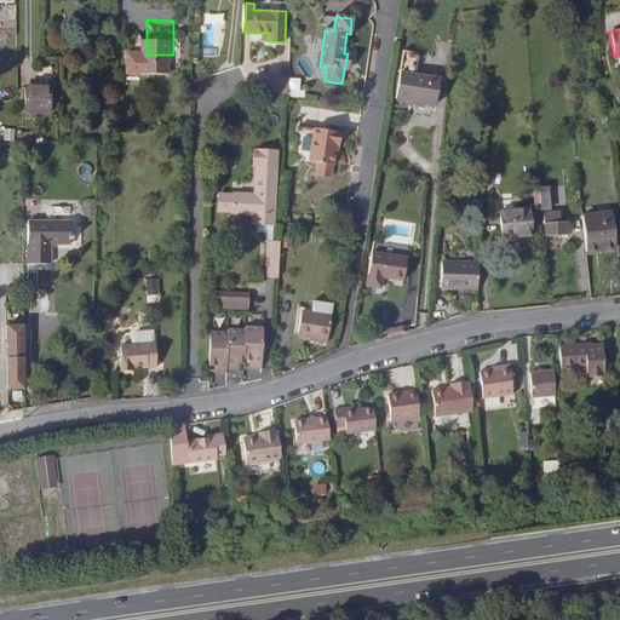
[(394,102),(435,105),(436,87),(409,85),(412,62),(397,61),(394,102)]
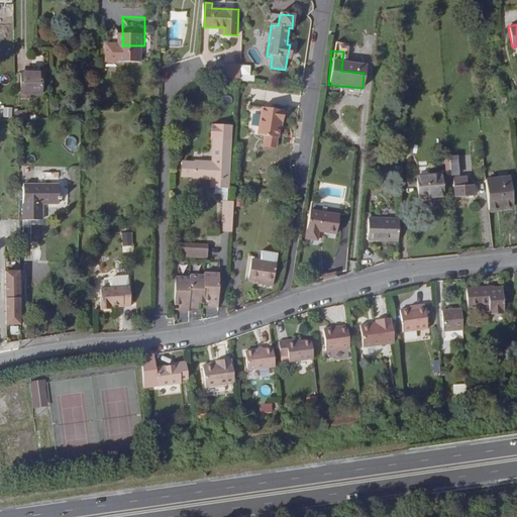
[(251,81),(252,65),(226,65),(226,80),(251,81)]
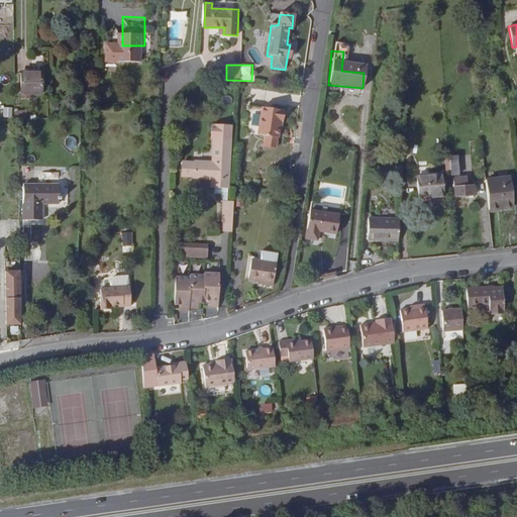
[(41,76),(41,72),(21,72),(20,94),(21,94),(40,95),(40,91),(41,76)]
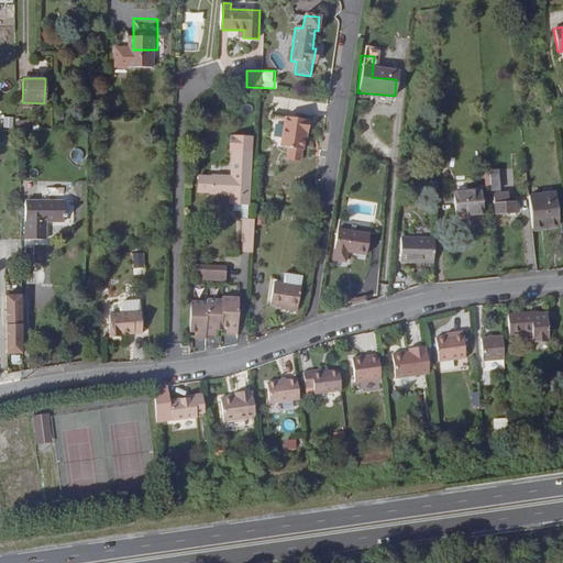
[(284,119),(279,148),(301,152),(304,132),(307,133),(308,122),(284,119)]
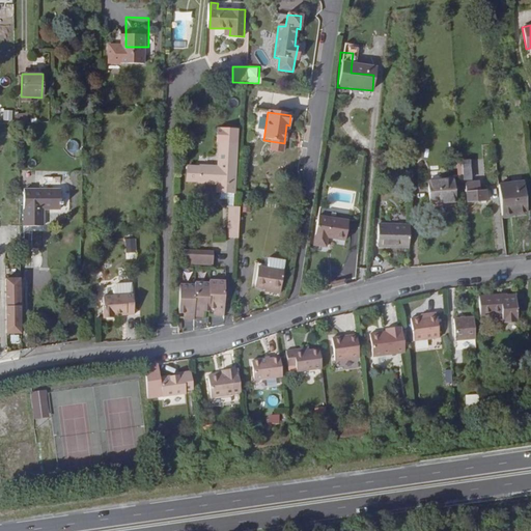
[(220,149),(236,150),(236,138),(217,137),(217,149),(220,149)]
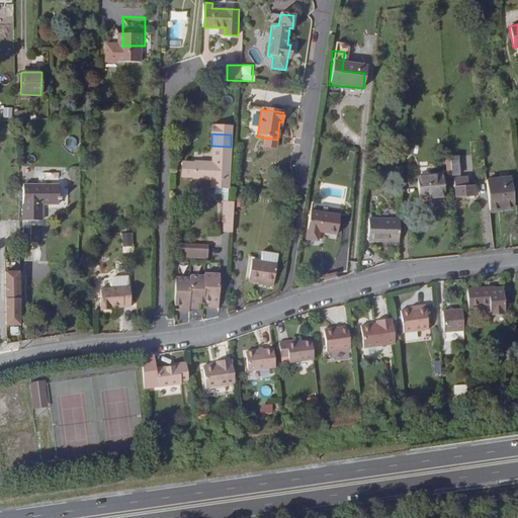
[(214,196),(228,196),(231,147),(214,146),(212,170),(193,169),(193,184),(193,186),(211,187),(211,195),(214,196)]
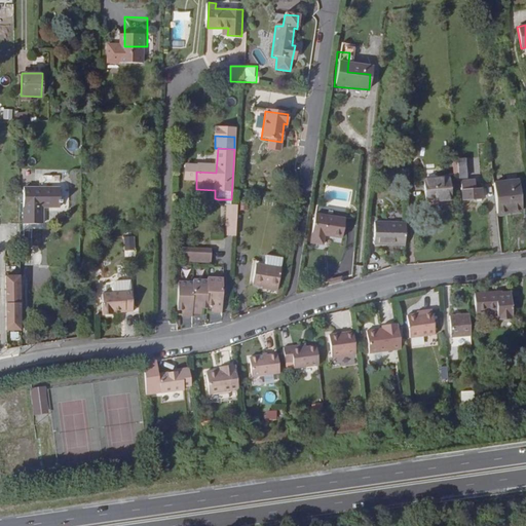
[(456,160),(457,179),(465,179),(464,159),(456,160)]
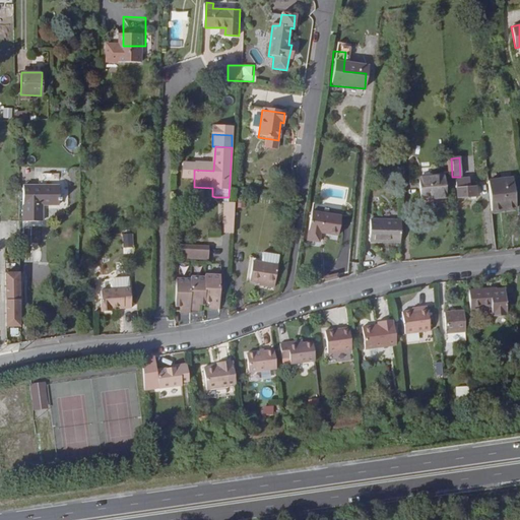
[(70,168),(69,198),(78,198),(79,168),(70,168)]
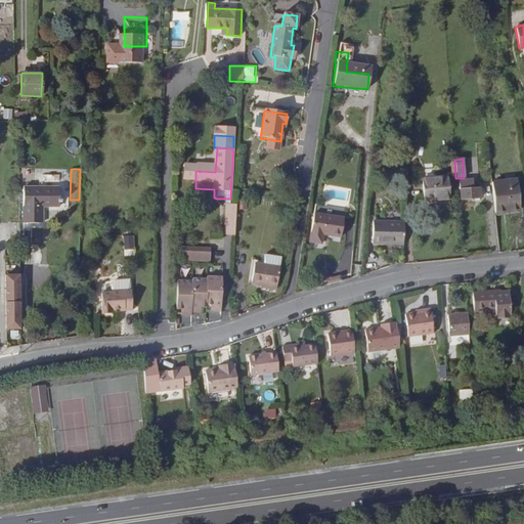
[(418,202),(449,199),(447,178),(417,181),(418,202)]
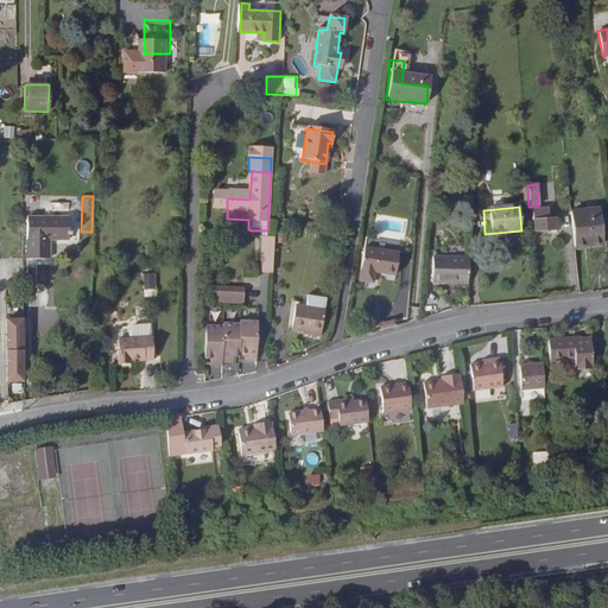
[(534,232),(557,229),(556,219),(548,220),(546,208),(532,210),(534,232)]
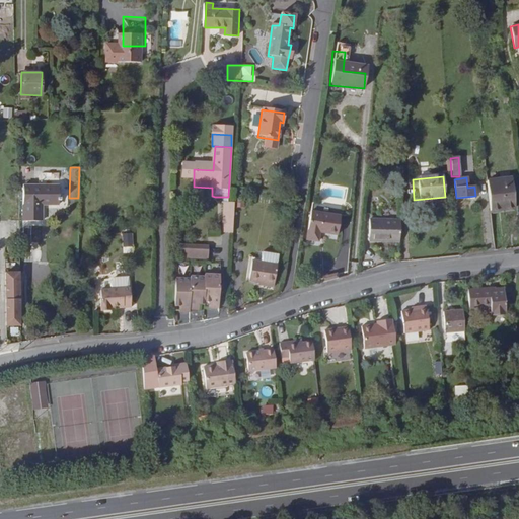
[(486,181),(490,212),(513,209),(510,178),(486,181)]
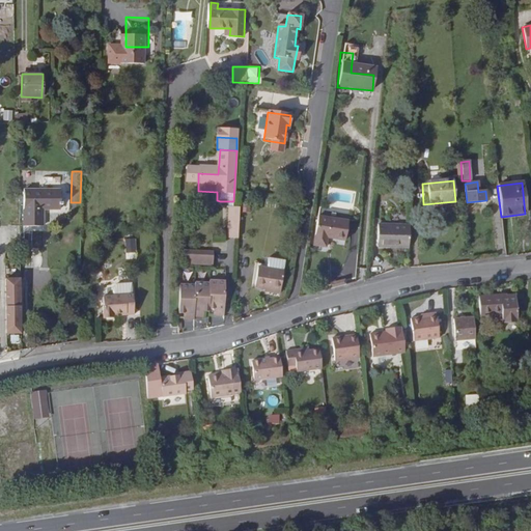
[(60,210),(60,197),(60,189),(24,190),(24,226),(43,226),(43,210),(60,210)]
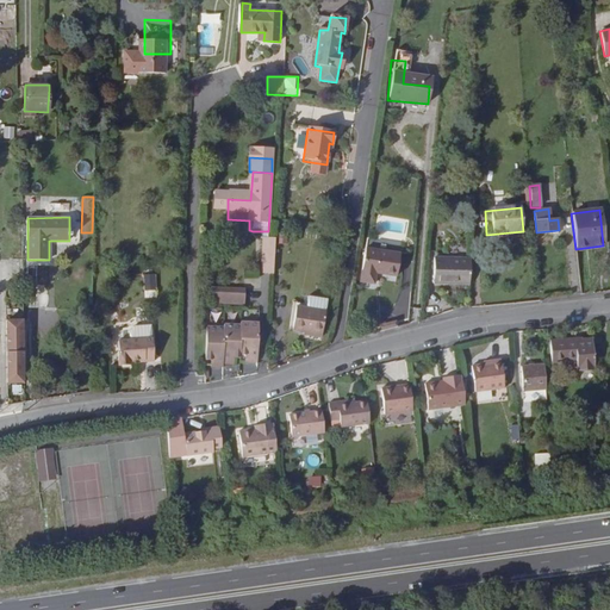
[(262,254),(267,255),(268,231),(253,231),(253,237),(262,237),(261,254),(262,254)]
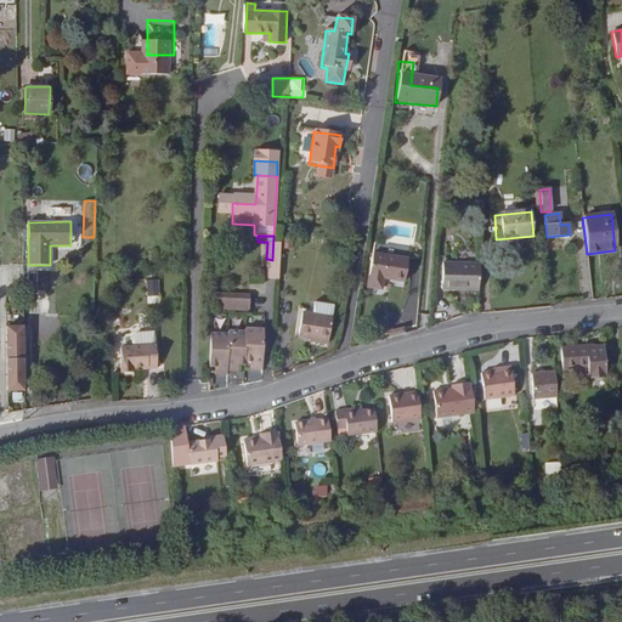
[(406,260),(369,256),(367,292),(382,294),(382,281),(405,283),(406,260)]
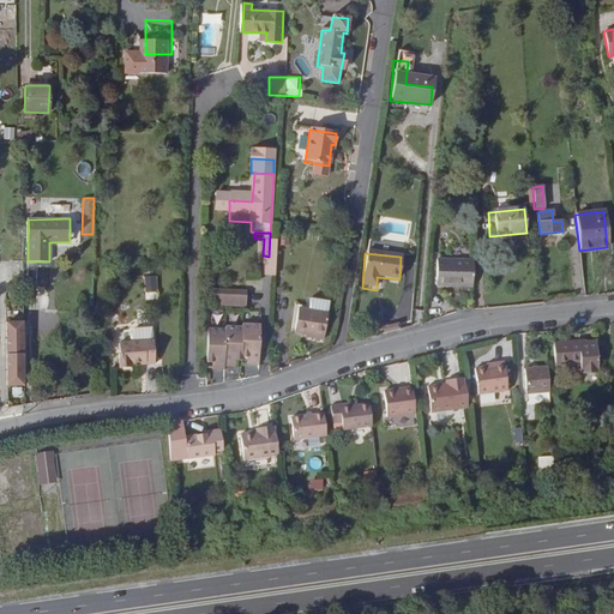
[(274,293),(276,257),(269,257),(264,256),(263,292),(274,293)]
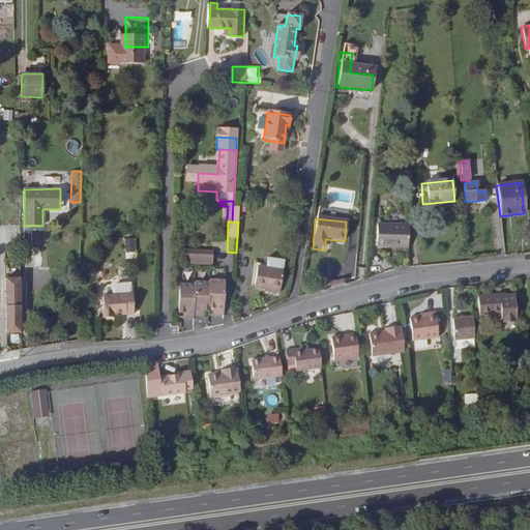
[(377,248),(409,248),(410,227),(378,227),(377,248)]
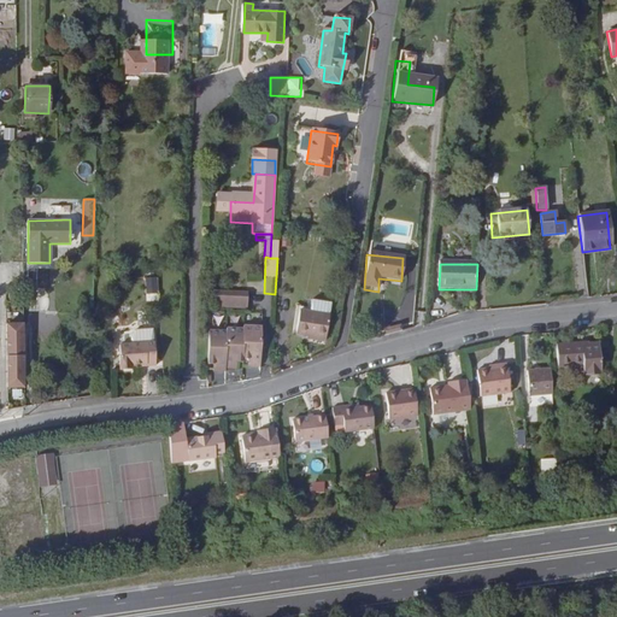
[(146,277),(145,293),(158,294),(158,277),(146,277)]
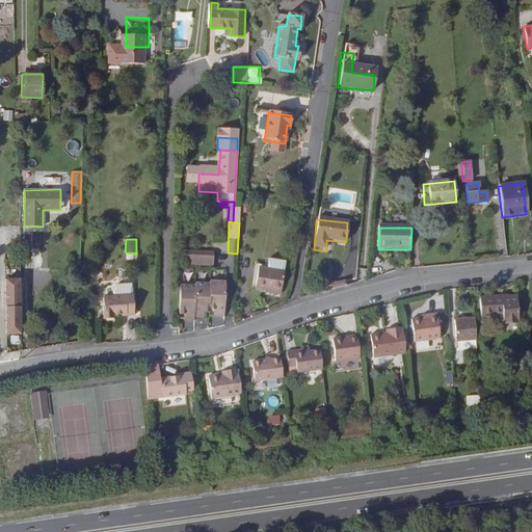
[(247,288),(257,290),(272,292),(275,271),(251,267),(247,288)]
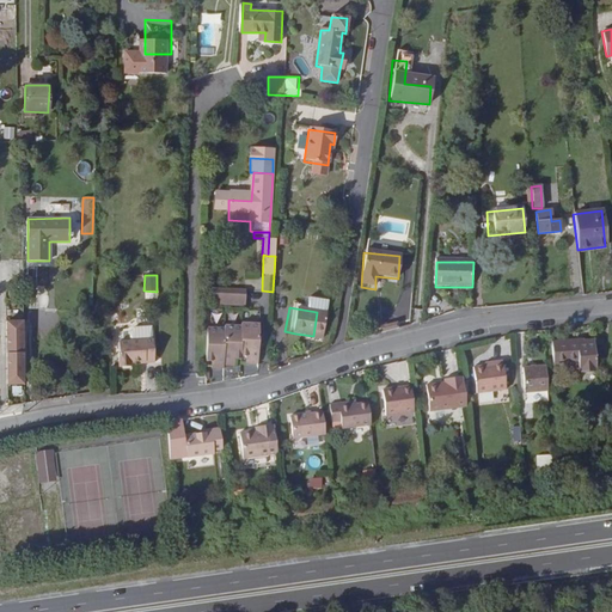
[(224,310),(224,320),(240,322),(242,310),(224,310)]
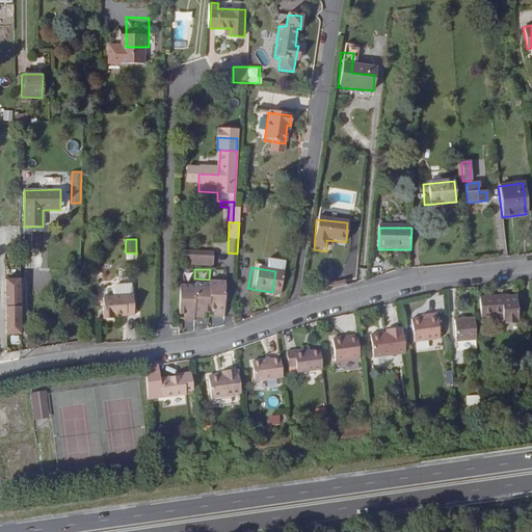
[(6,335),(21,334),(21,280),(6,280),(6,335)]
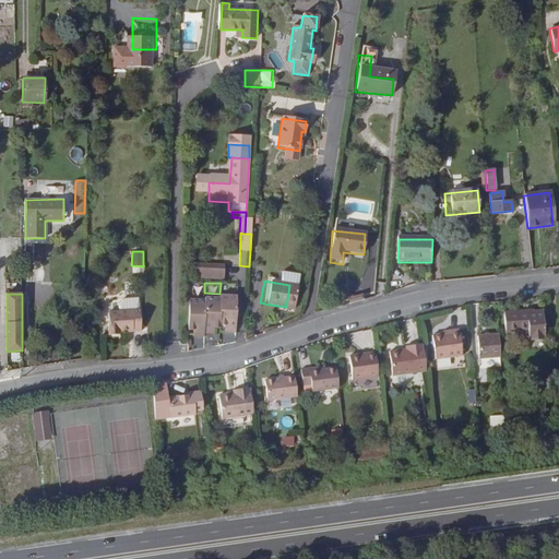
[(119,311),(140,310),(139,298),(123,299),(119,304),(119,311)]
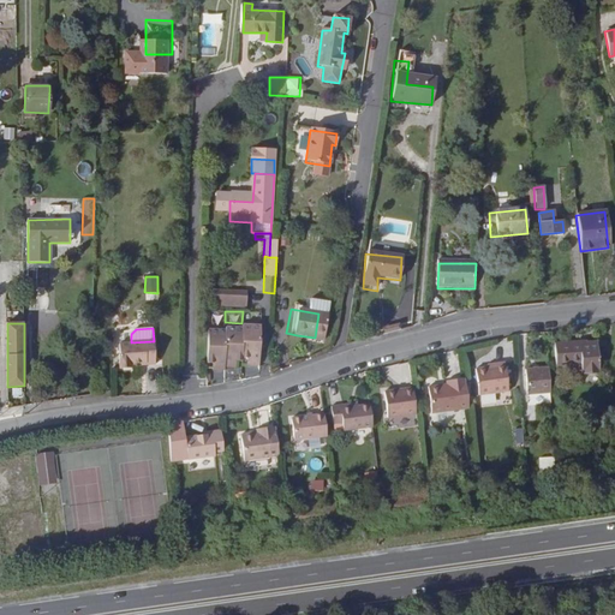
[(254,369),(258,368),(261,329),(245,329),(244,333),(242,333),(240,365),(244,365),(244,362),(251,362),(255,362),(254,369)]
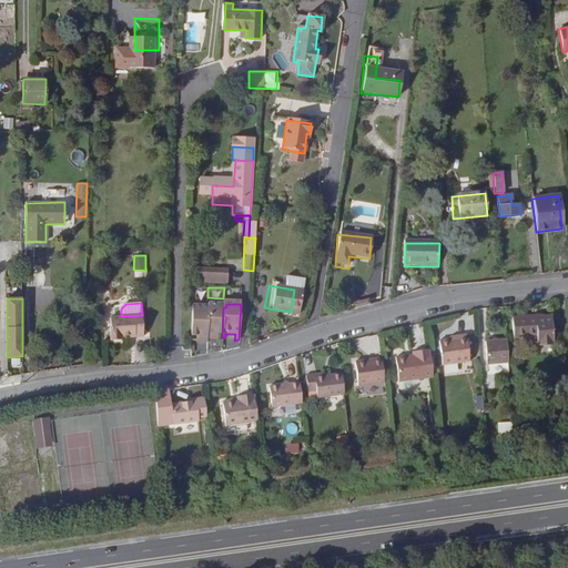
[(208,310),(205,345),(209,345),(209,342),(216,342),(216,336),(220,337),(222,337),(223,307),(209,306),(209,310),(208,310)]
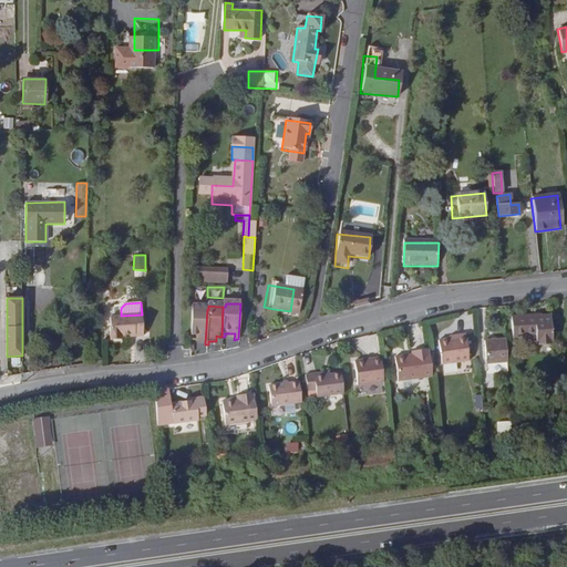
[(197,338),(196,344),(205,344),(207,309),(198,309),(197,338)]
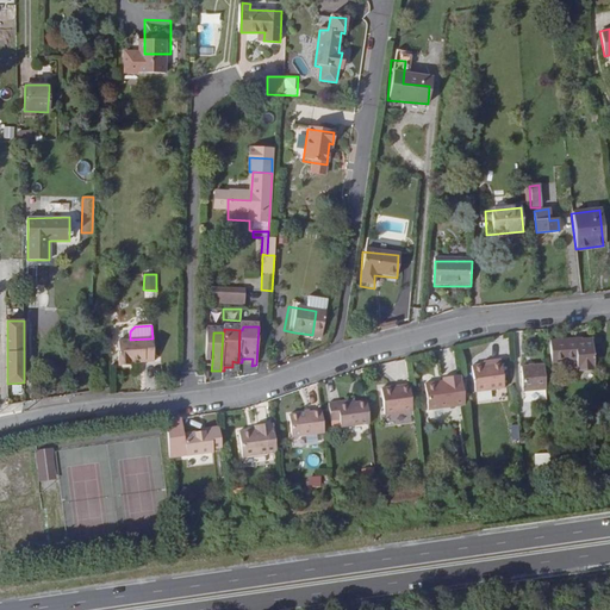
[(577,369),(593,368),(592,338),(576,338),(576,337),(549,338),(551,361),(577,359),(577,369)]
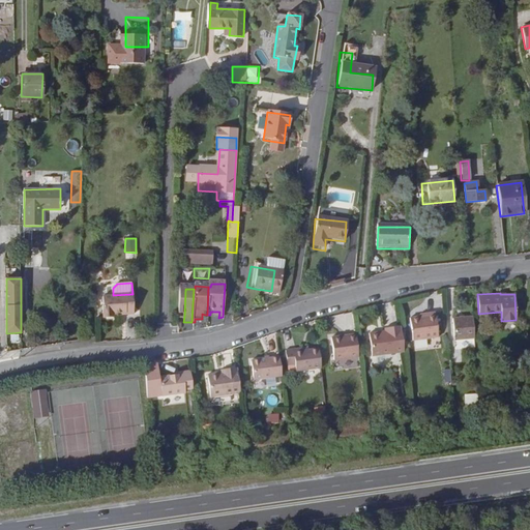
[(134,314),(134,294),(113,295),(102,296),(102,304),(101,304),(102,316),(112,316),(112,314),(125,313),(126,315),(134,314)]
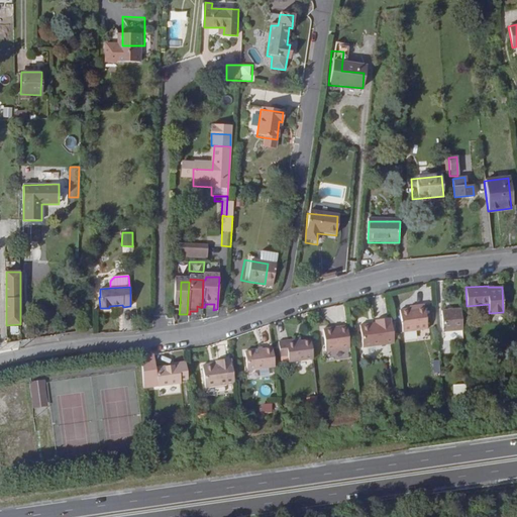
[(415,309),(409,310),(399,311),(401,333),(427,329),(424,305),(414,306),(415,309)]
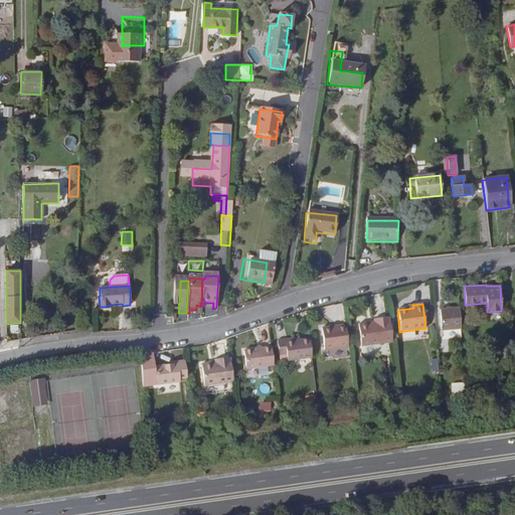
[(442,329),(461,327),(459,307),(440,308),(442,329)]
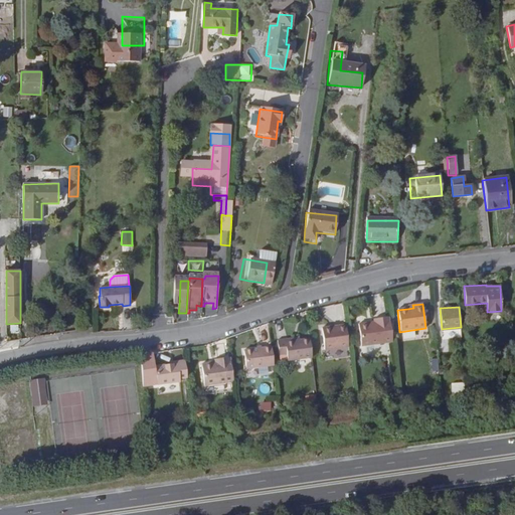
[(359,347),(391,343),(388,317),(371,320),(372,324),(357,325),(359,347)]
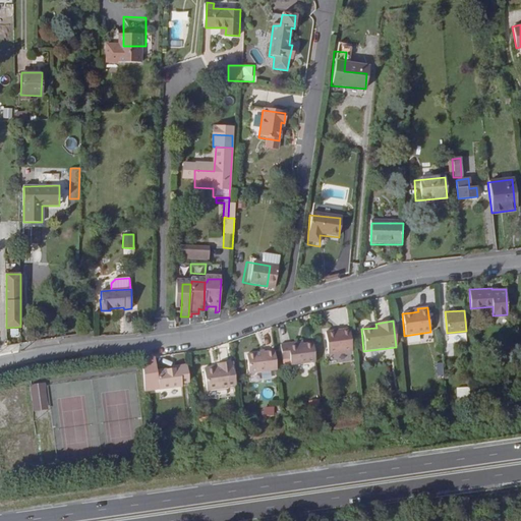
[(328,354),(352,351),(349,330),(325,333),(328,354)]
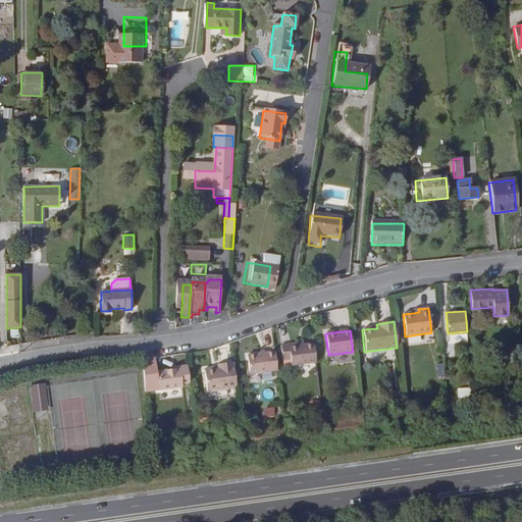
[(296,364),(315,362),(313,344),(302,346),(294,347),(293,343),(284,345),(286,360),(296,359),(296,364)]
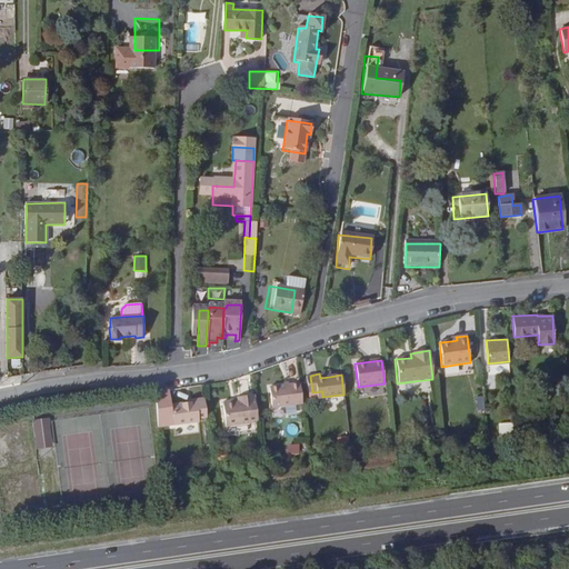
[(271,409),(301,406),(299,385),(269,388),(271,409)]
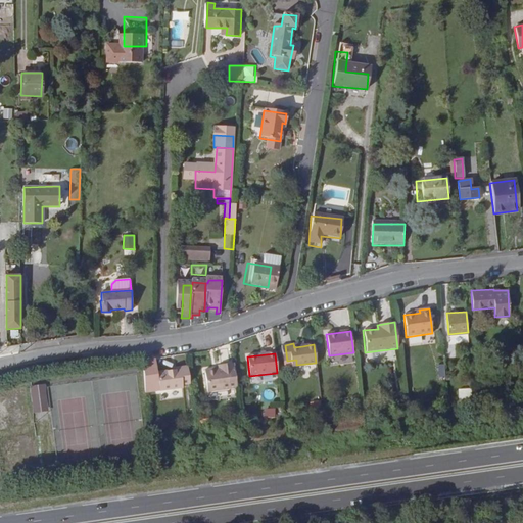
[(181,385),(188,384),(186,367),(176,368),(176,370),(158,373),(156,359),(144,361),(146,393),(158,391),(182,388),(181,385)]
